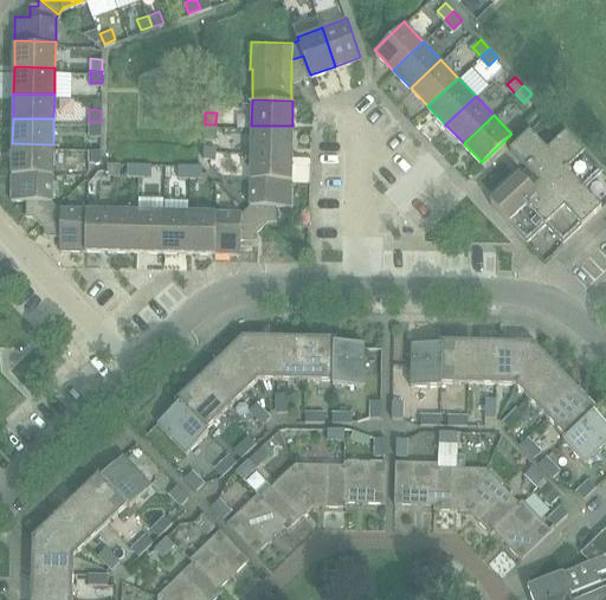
[(101,122),(89,122),(89,134),(101,134),(101,122)]
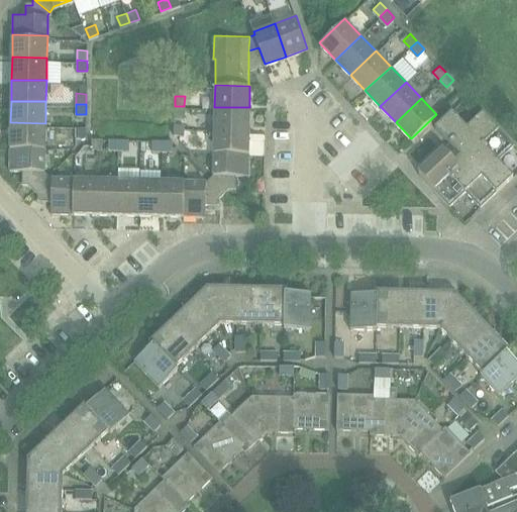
[(184,106),(175,106),(174,116),(184,116),(184,106)]
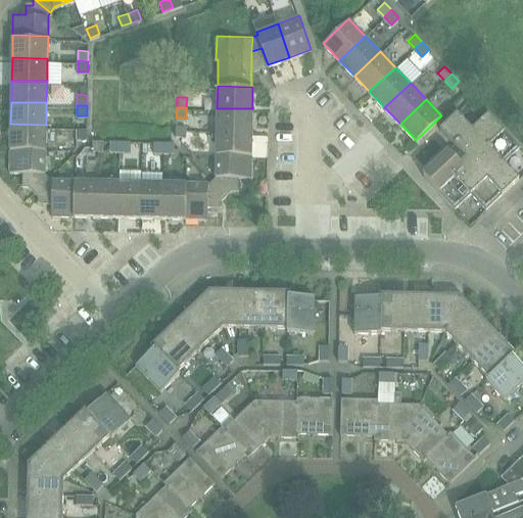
[(252,108),(217,108),(217,129),(251,130),(252,108)]
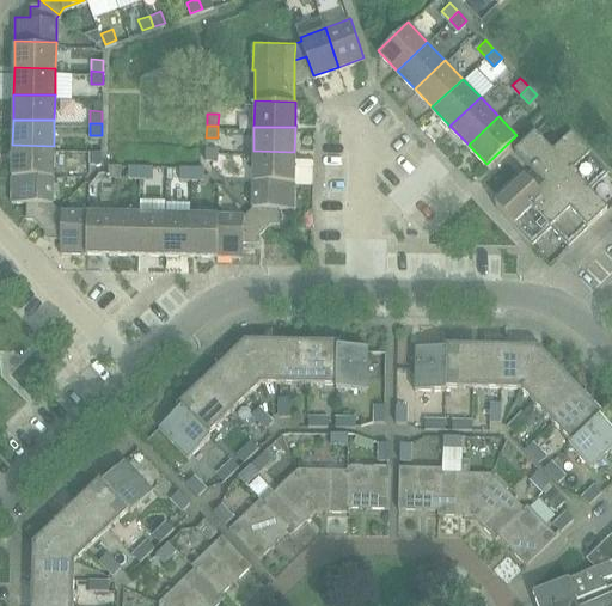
[(495,203),(514,224),(532,242),(550,224),(568,243),(607,206),(589,187),(609,170),(571,130),(552,148),(534,129),(514,148),(550,187),(543,194),(525,175),(495,203)]
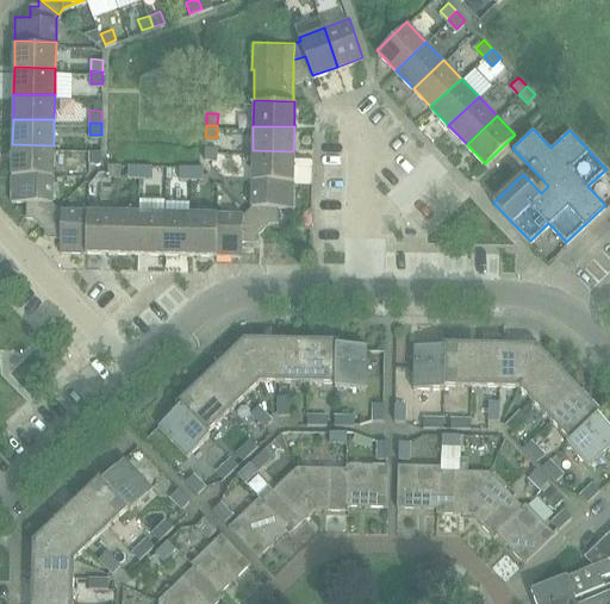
[(12,144),(12,172),(53,173),(54,145),(12,144)]
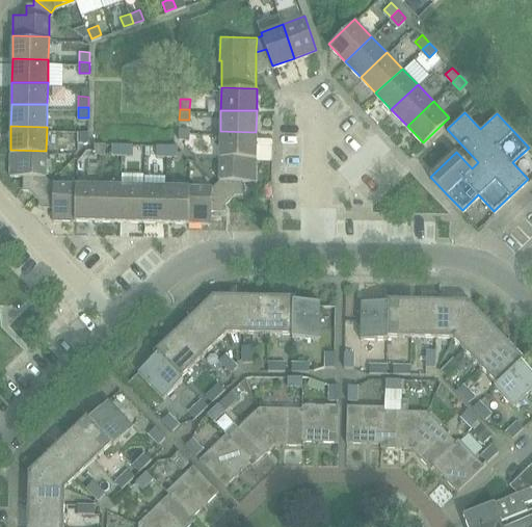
[(189,127),(179,126),(179,137),(188,137),(189,127)]
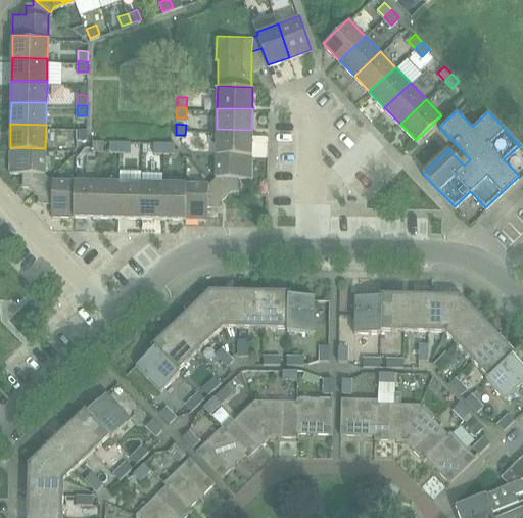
[(87,127),(77,127),(77,138),(86,138),(87,127)]
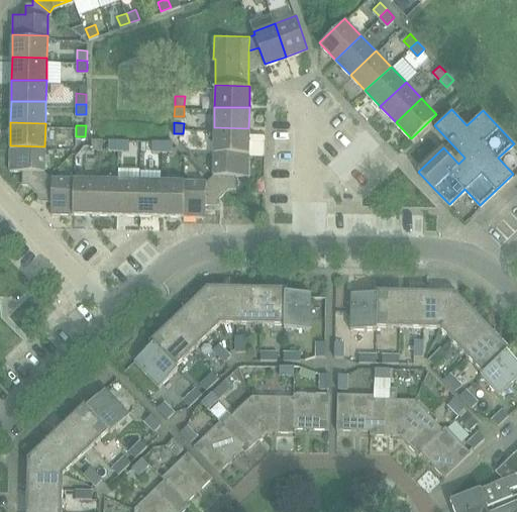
[(214,127),(214,148),(248,149),(248,128),(214,127)]
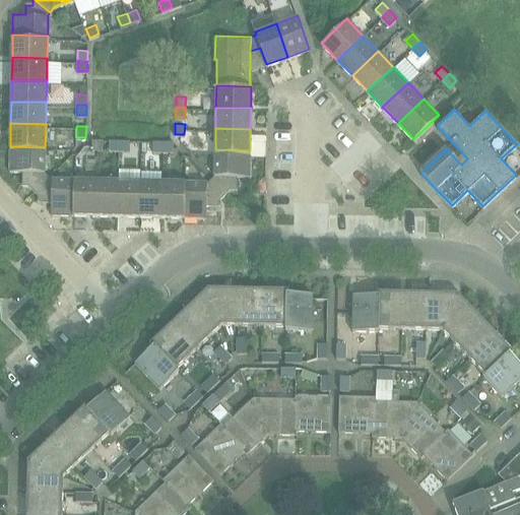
[(103,138),(91,138),(91,148),(103,148),(103,138)]
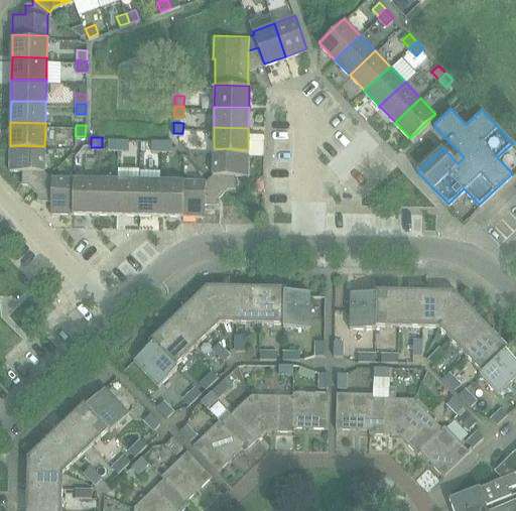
[(118,138),(108,137),(108,147),(118,148),(118,138)]
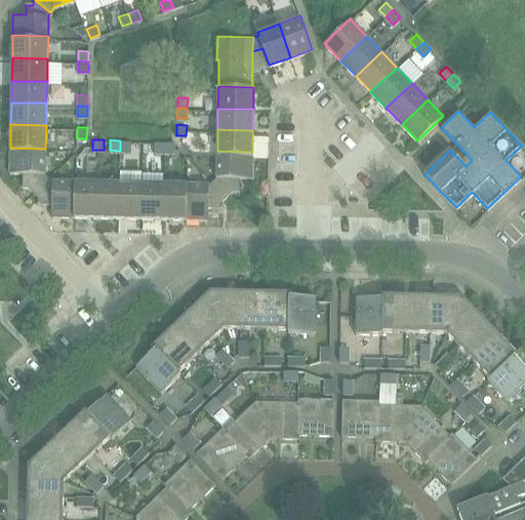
[(130,141),(120,141),(120,151),(130,151),(130,141)]
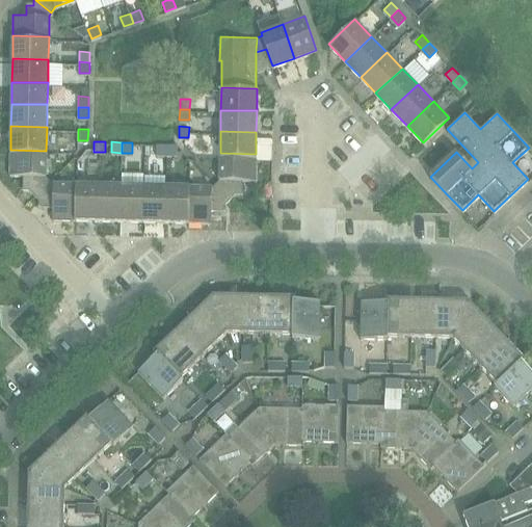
[(166,143),(156,143),(156,153),(166,154),(166,143)]
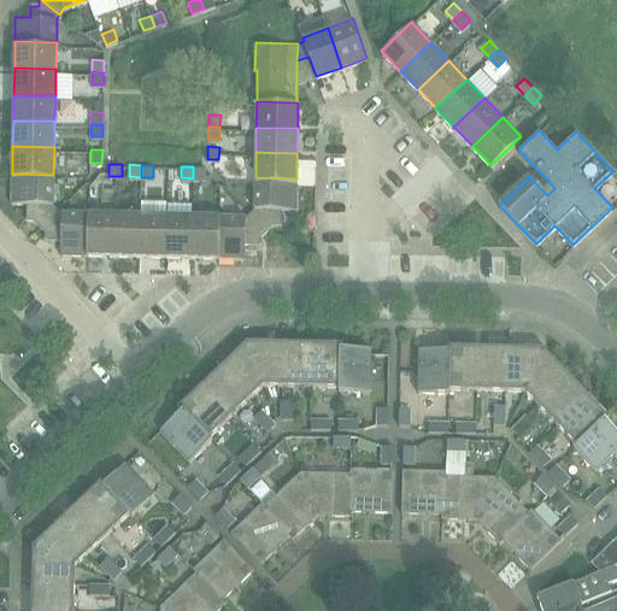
[(205,166),(193,166),(193,178),(205,178),(205,166)]
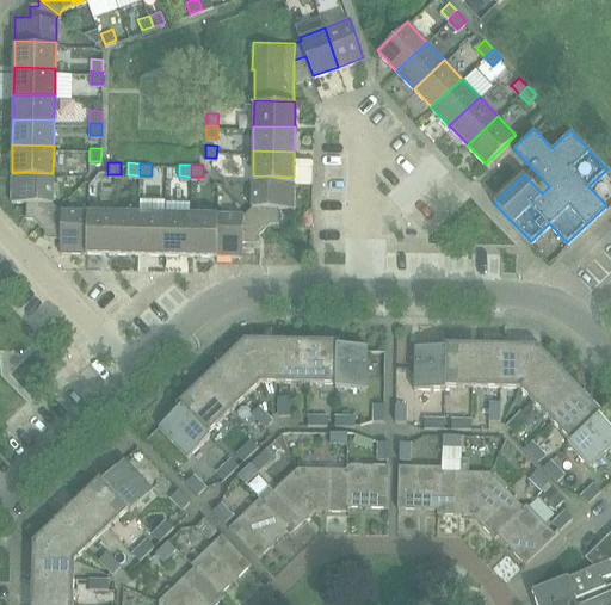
[(34,216),(39,221),(57,205),(53,199),(53,173),(12,172),(11,199),(25,199),(25,211),(34,211),(34,216)]
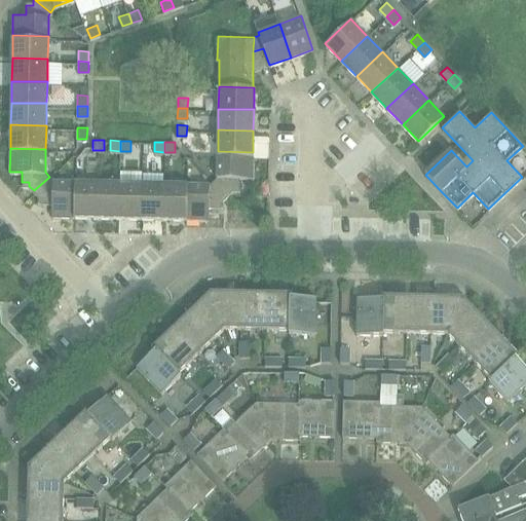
[(217,176),(213,180),(227,195),(232,190),(232,186),(239,186),(239,177),(253,177),(253,152),(218,151),(217,176)]
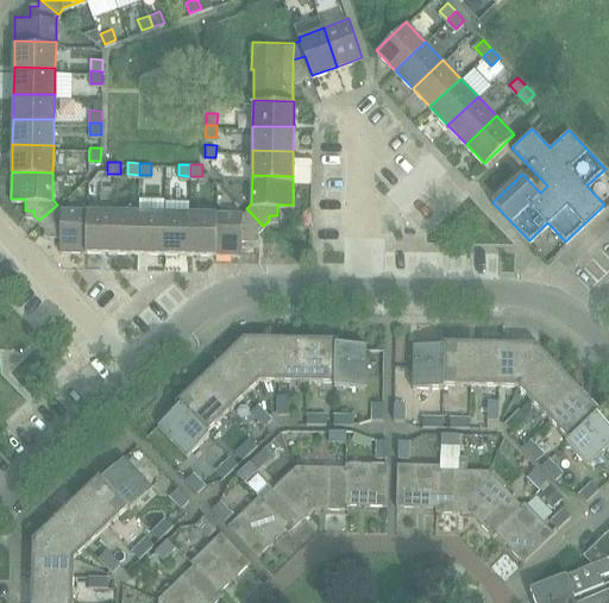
[(60,249),(86,250),(87,208),(61,208),(57,205),(39,220),(44,226),(49,226),(49,234),(60,234),(60,249)]
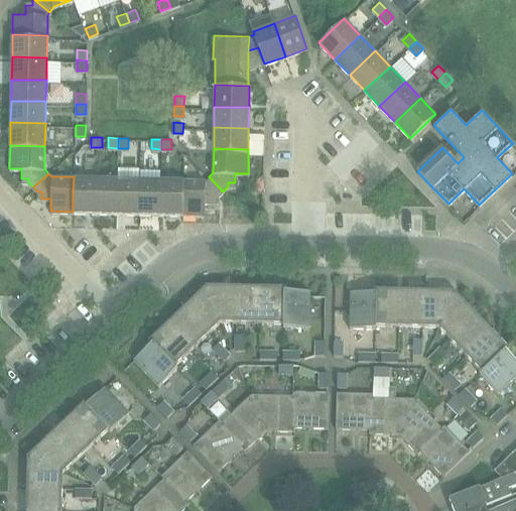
[(73,212),(95,212),(95,177),(74,176),(73,212)]
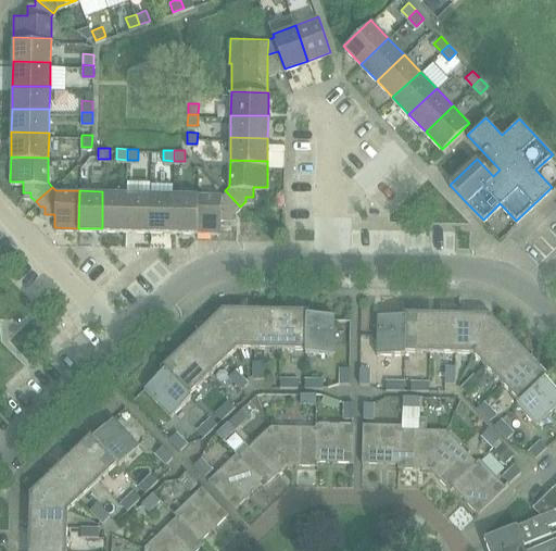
[(197,193),(196,230),(220,232),(220,217),(230,218),(231,211),(236,211),(240,207),(225,190),(220,193),(197,193)]
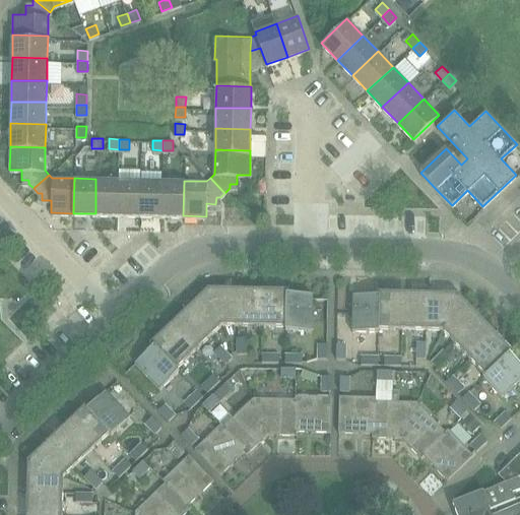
[(95,213),(117,214),(118,179),(95,179),(95,213)]
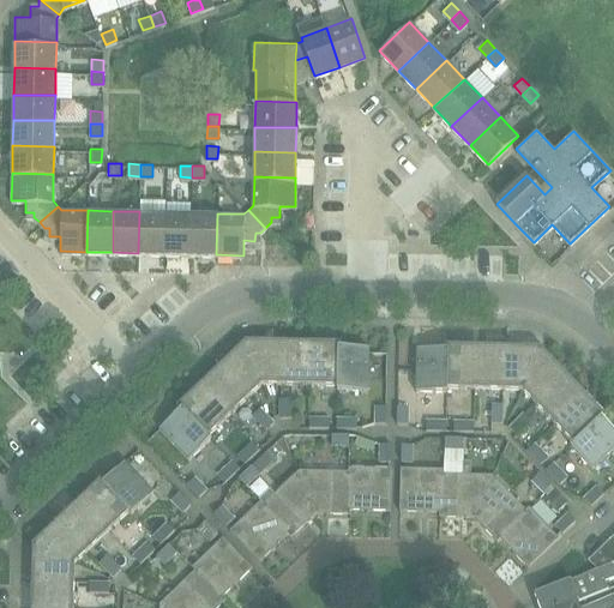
[(138,253),(163,253),(164,212),(139,211),(138,253)]
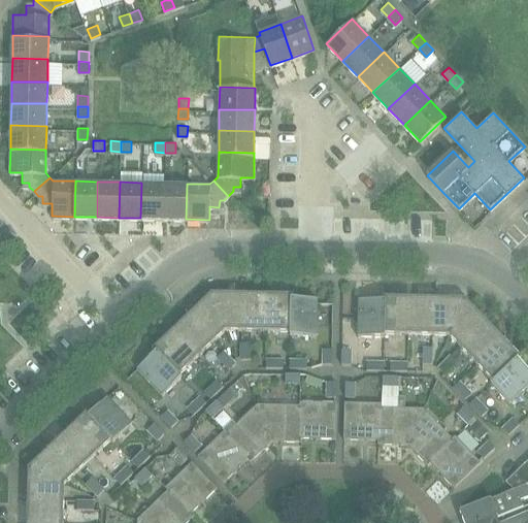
[(140,218),(162,219),(163,183),(141,183),(140,218)]
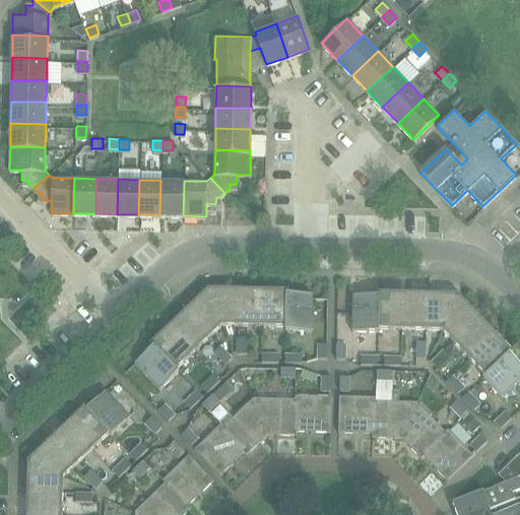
[(159,215),(183,215),(184,181),(160,180),(159,215)]
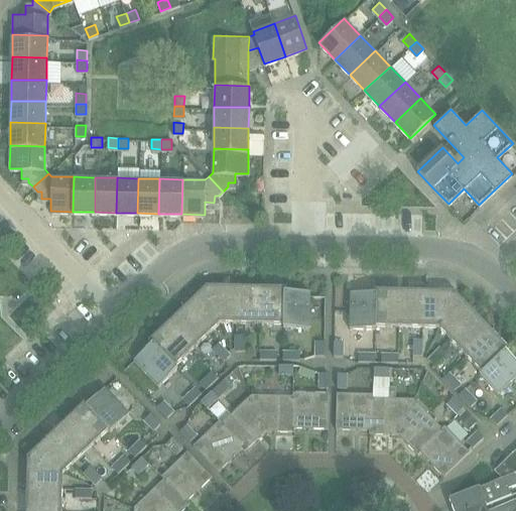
[(207,284),(183,305),(208,332),(222,318),(207,284)]
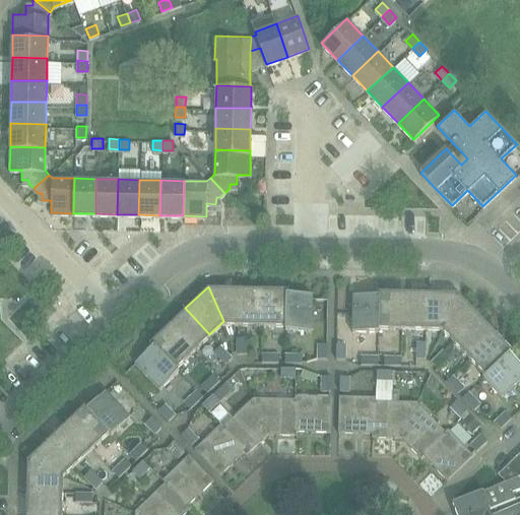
[(239,286),(208,286),(223,321),(238,321),(239,286)]
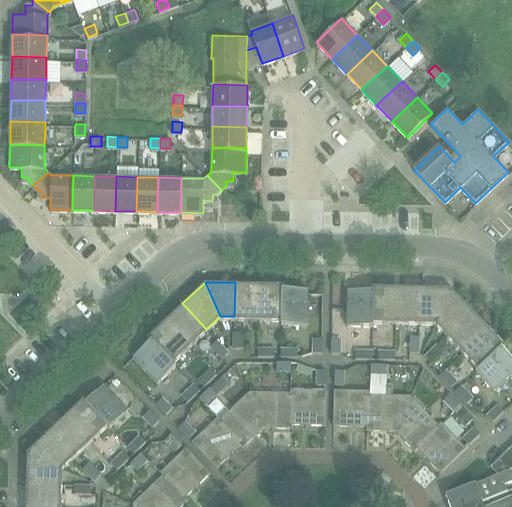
[(259,283),(235,282),(234,316),(258,317),(259,283)]
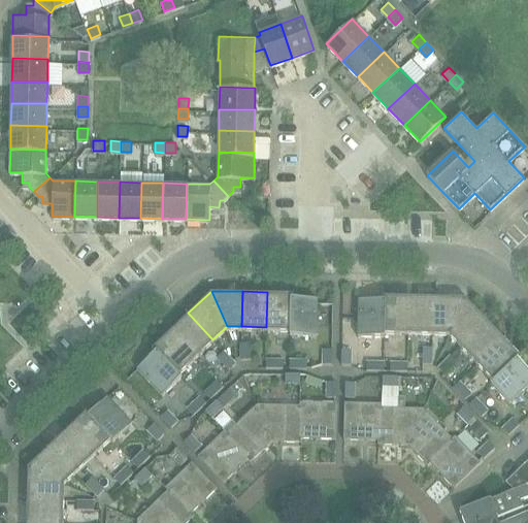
[(291,292),(267,292),(266,327),(288,327),(288,332),(290,332),(291,292)]
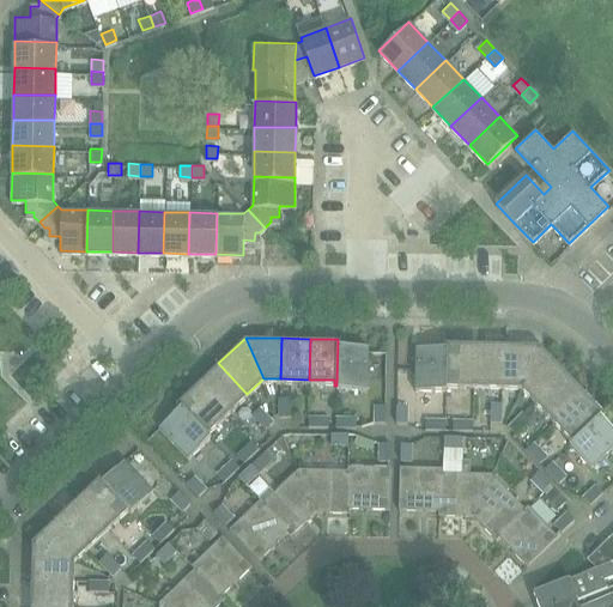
[(340,339),(338,339),(337,386),(368,387),(368,345),(340,344),(340,339)]
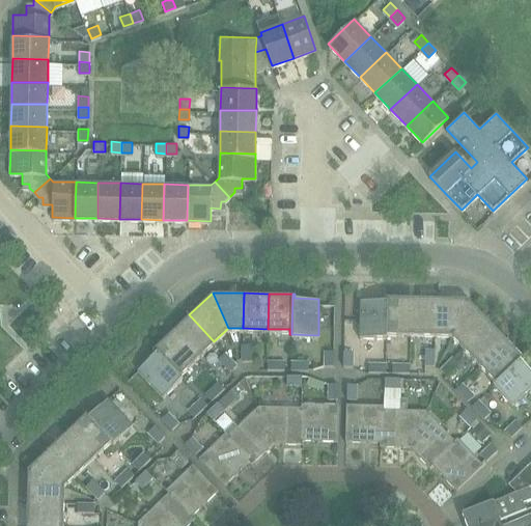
[(386,333),(387,333),(410,333),(411,297),(385,296),(385,300),(386,300),(386,333)]
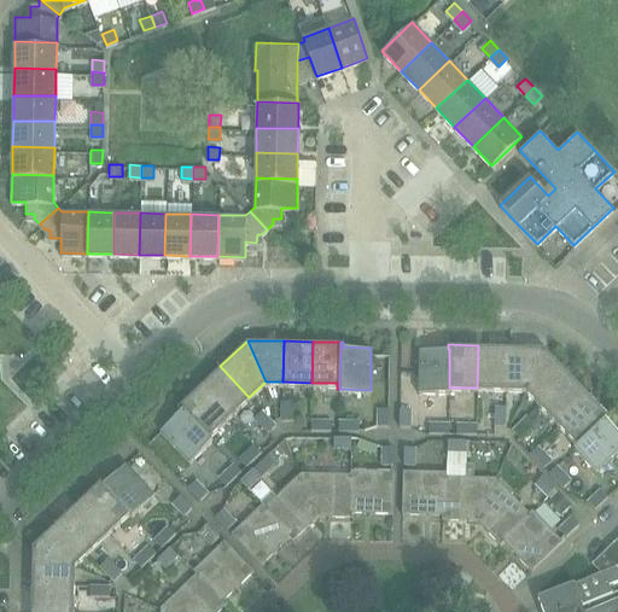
[(477,388),(506,389),(506,345),(478,345),(477,388)]
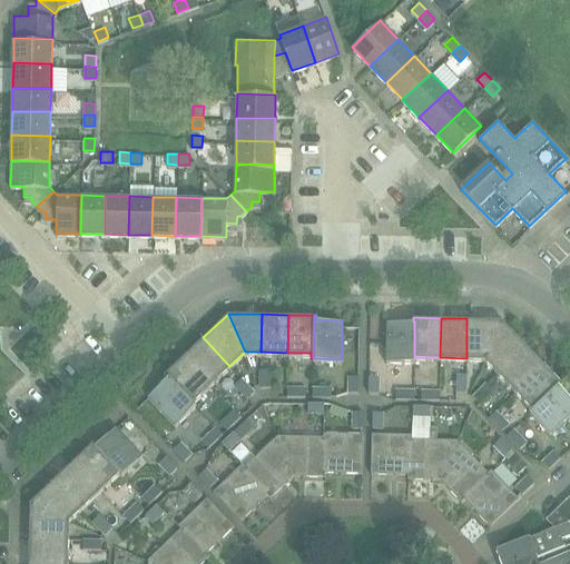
[(467,358),(484,358),(501,319),(467,318),(467,358)]
